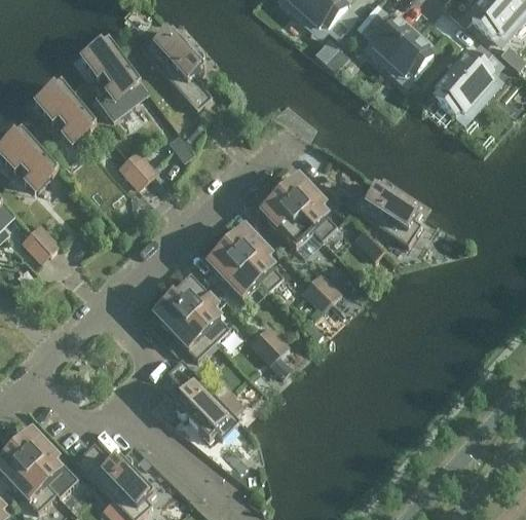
[(357,16),(338,0),(290,0),(289,1),(320,29),(323,25),(338,38),(357,16)]
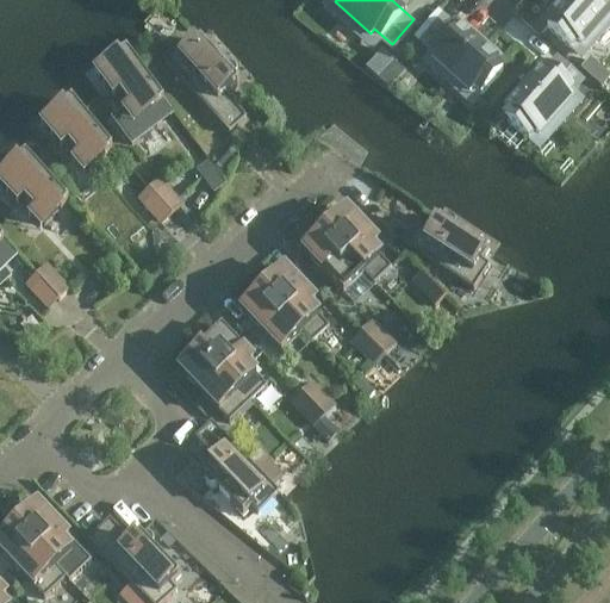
[(609,10),(609,2),(609,1),(609,0),(566,0),(547,22),(572,44),(577,37),(582,42),(609,10)]
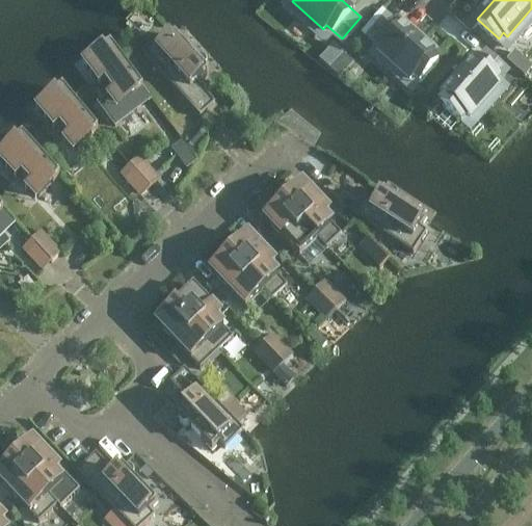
[(437,56),(387,11),(368,32),(382,46),(378,50),(409,77),(414,73),(419,78),(437,56)]
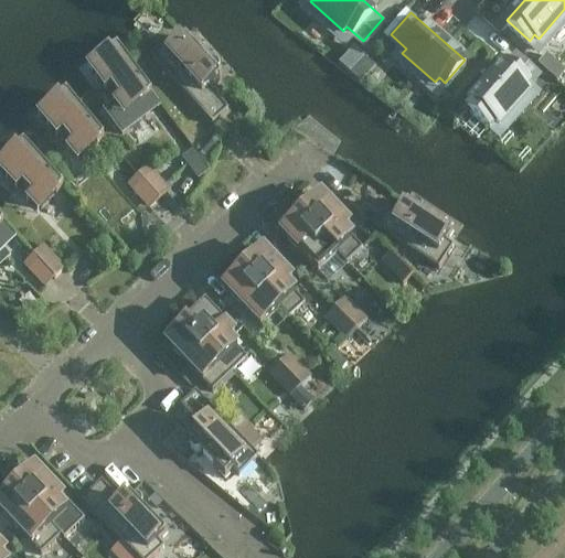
[(221,73),(185,33),(177,40),(171,34),(151,51),(212,119),(227,105),(209,84),(221,73)]
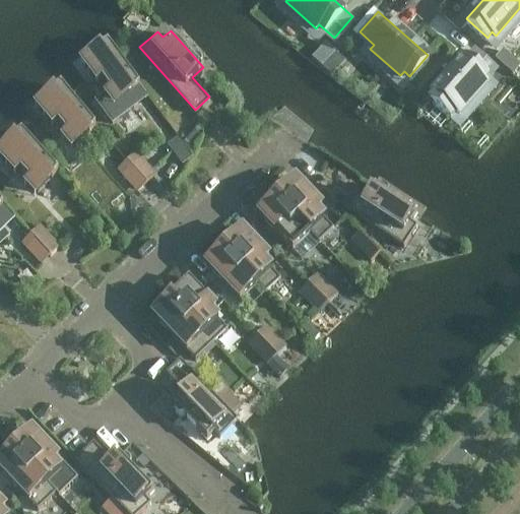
[(129,90),(140,82),(108,39),(98,46),(98,45),(81,56),(96,77),(103,73),(112,85),(100,93),(116,116),(137,102),(129,90)]
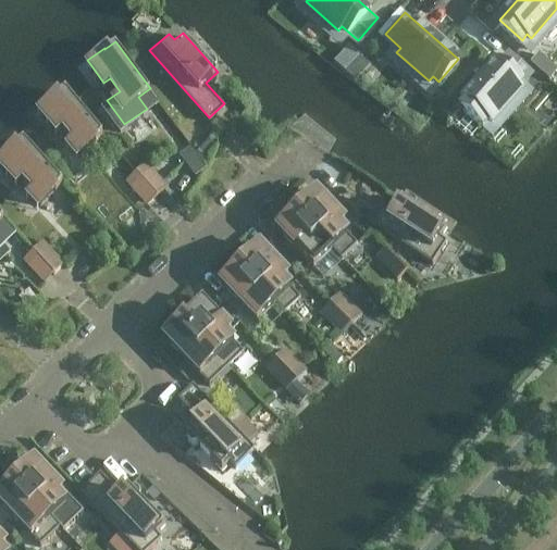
[(521,88),(517,85),(531,69),(509,49),(460,102),(483,123),(487,117),(493,121),(521,88)]
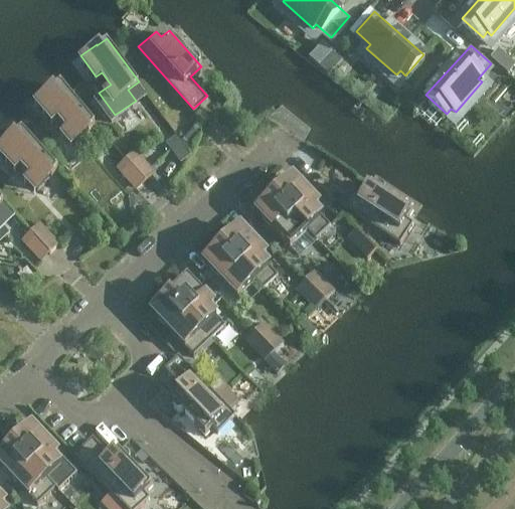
[(95,121),(69,91),(60,80),(51,88),(50,88),(35,100),(52,120),(57,115),(67,127),(63,129),(73,141),(86,130),(84,129),(88,126),(88,127),(95,121)]
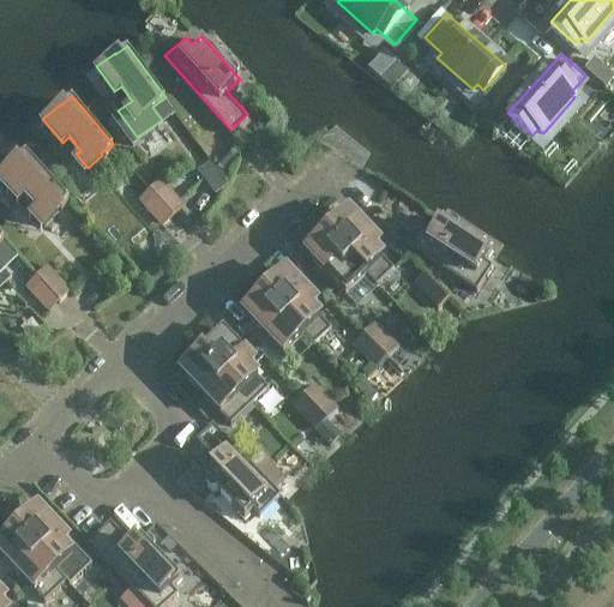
[(68,197),(37,164),(25,151),(14,161),(0,173),(0,179),(18,199),(24,193),(36,206),(32,210),(44,222),(59,209),(56,208),(60,204),(61,205),(68,197)]
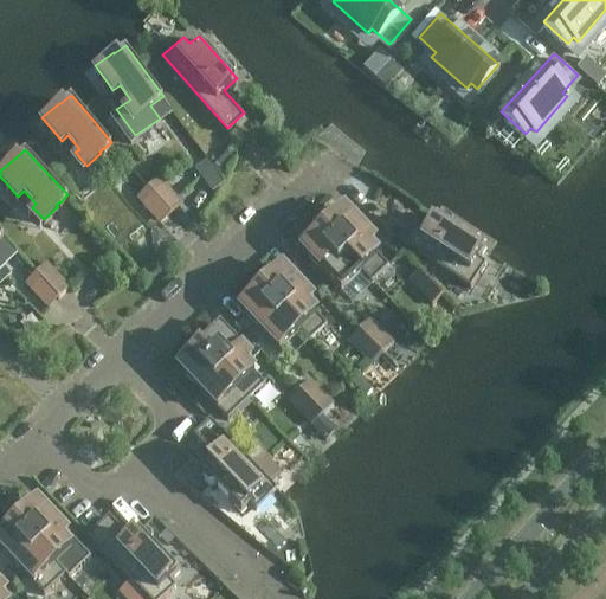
[(210,153),(198,160),(212,181),(223,174),(210,153)]
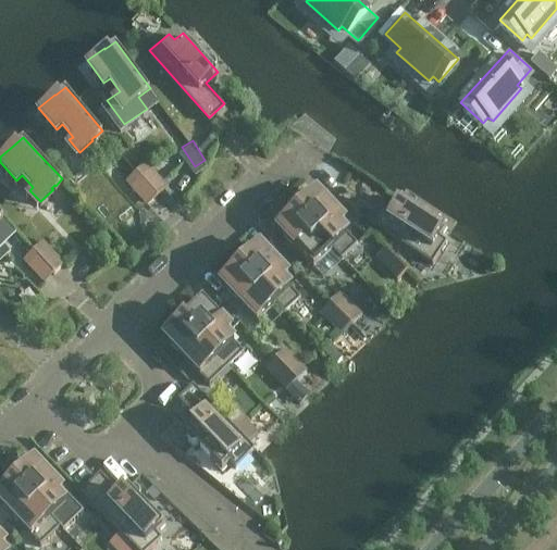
[(152,165),(146,159),(136,167),(152,186),(162,177),(152,165)]
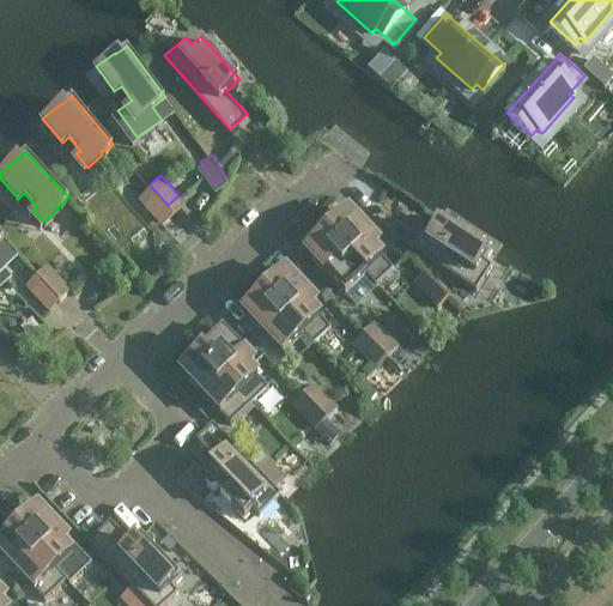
[(168,205),(150,185),(138,195),(157,216),(168,205)]
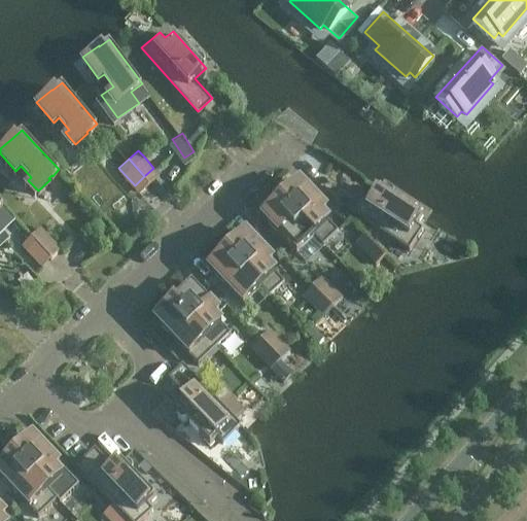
[(326,206),(299,177),(296,179),(292,174),(282,184),(286,188),(279,196),(315,233),(323,242),(338,228),(321,210),(326,206)]
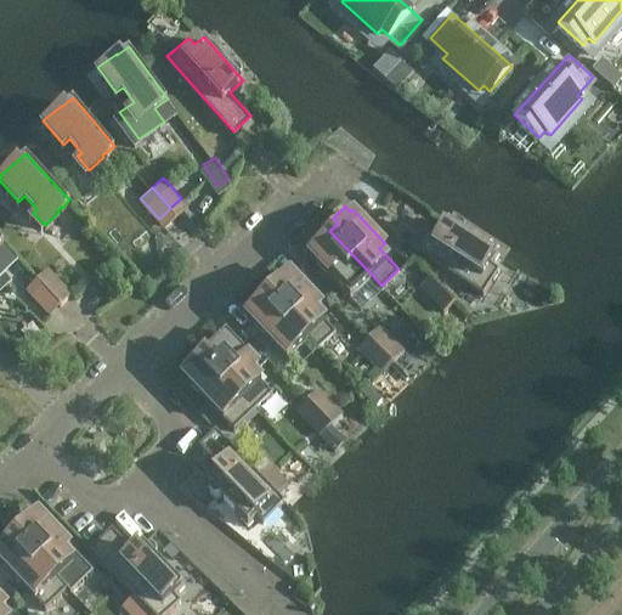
[(497,250),(482,241),(448,219),(439,233),(427,226),(414,246),(482,291),(498,266),(491,261),(497,250)]
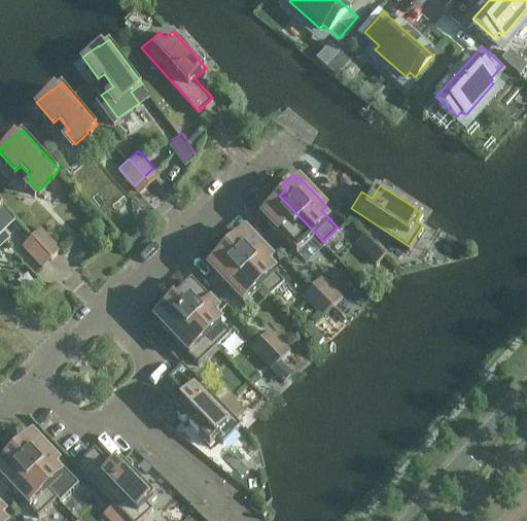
[(315,233),(279,196),(270,205),(274,209),(266,217),(296,249),(315,233)]
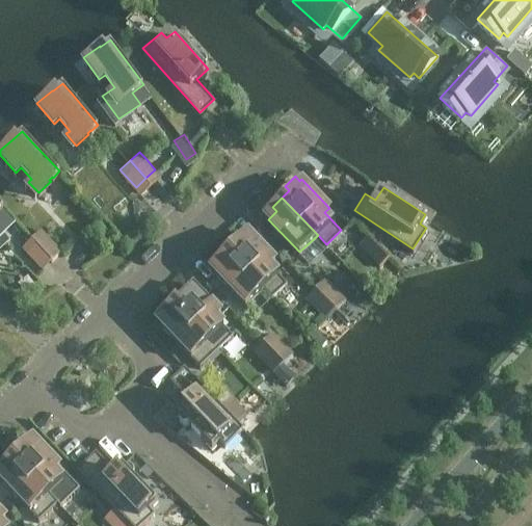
[(0,224),(10,213),(0,202),(0,227),(2,226),(0,224)]
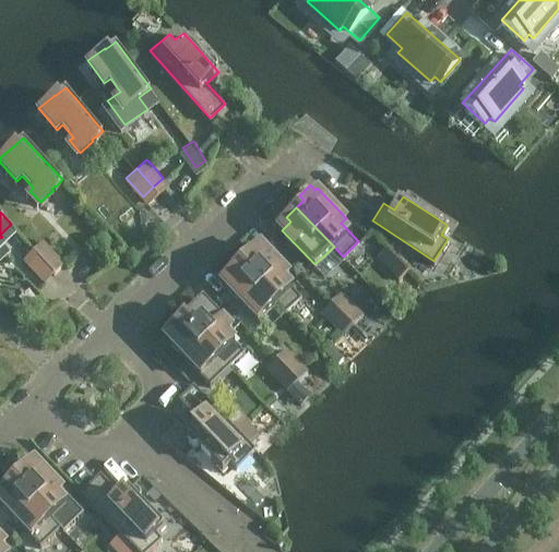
[(64,261),(43,238),(33,247),(47,263),(54,271),(64,261)]
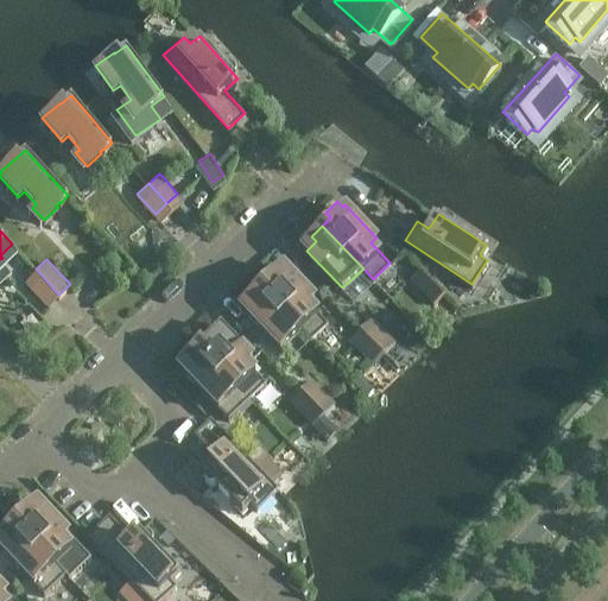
[(315,297),(283,263),(260,284),(301,327),(311,337),(328,322),(309,302),(315,297)]
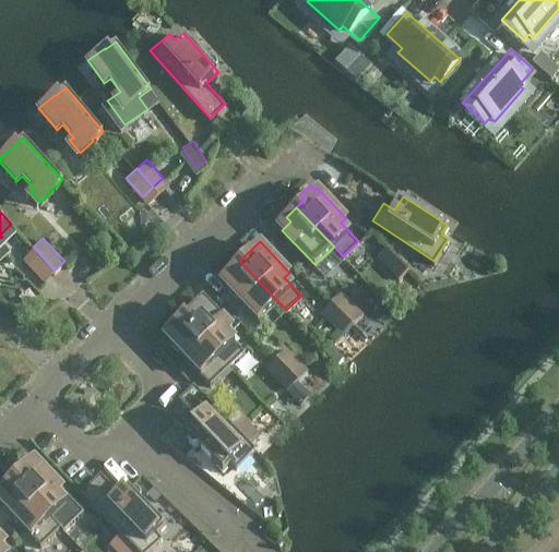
[(408,266),(387,244),(377,253),(399,276),(408,266)]
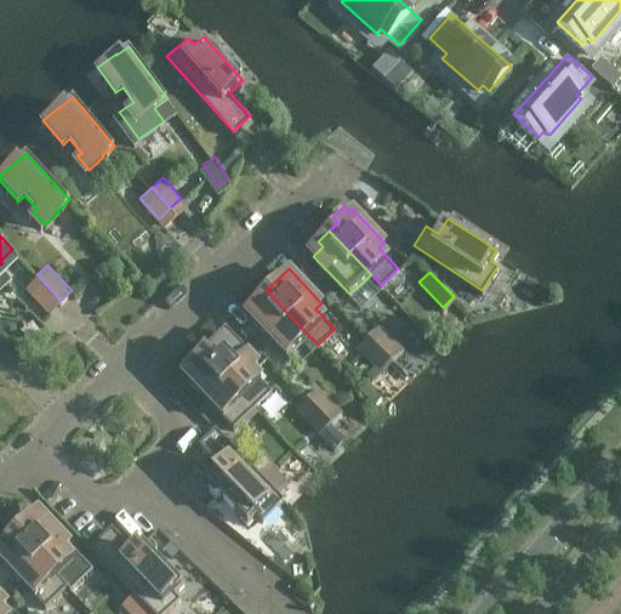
[(36,274),(26,285),(33,293),(41,303),(52,293),(36,274)]
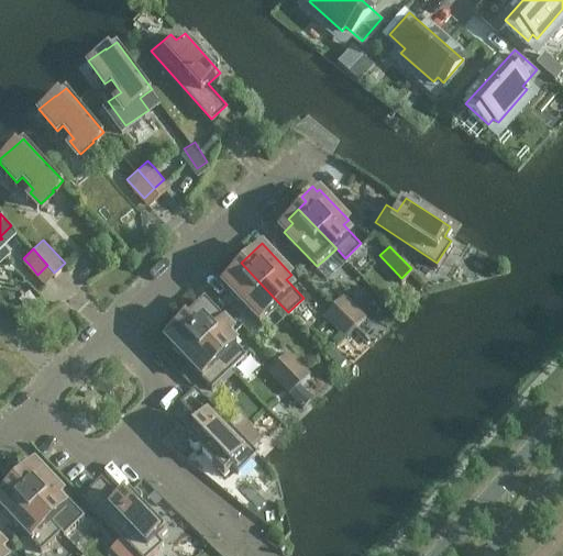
[(278,302),(241,263),(230,273),(235,278),(227,287),(260,321),(278,302)]
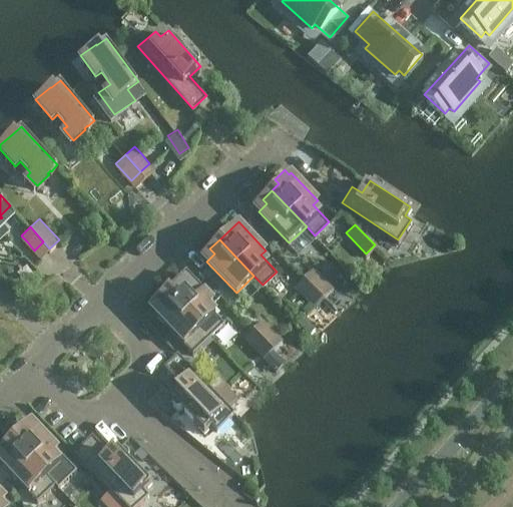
[(333,287),(314,267),(304,275),(324,296),(333,287)]
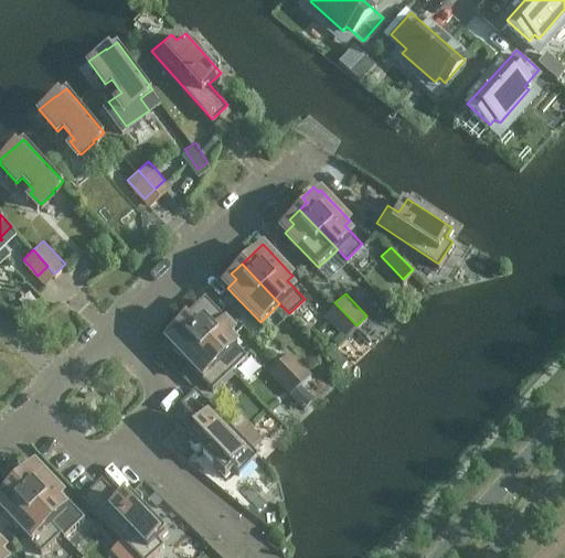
[(235,330),(205,299),(185,317),(233,366),(247,353),(230,335),(235,330)]
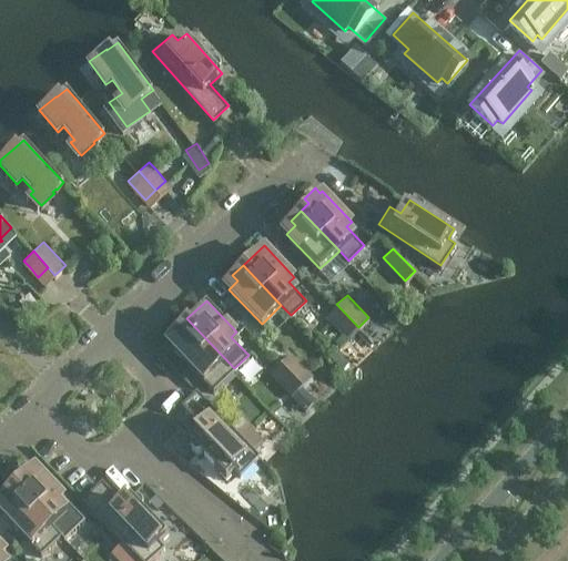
[(336,304),(326,314),(348,336),(358,327),(336,304)]
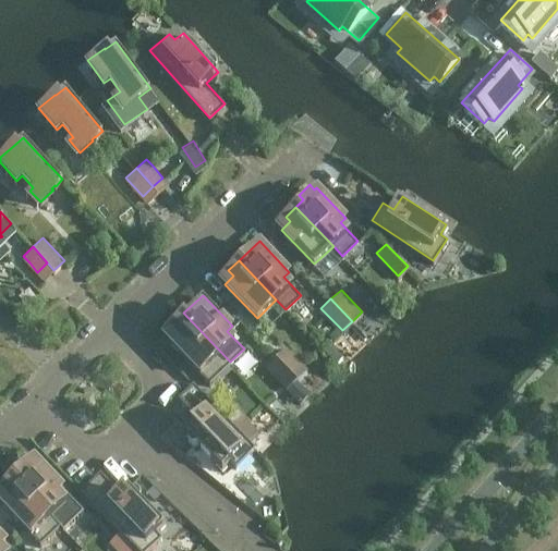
[(230,362),(183,313),(171,325),(177,330),(168,338),(209,381),(230,362)]
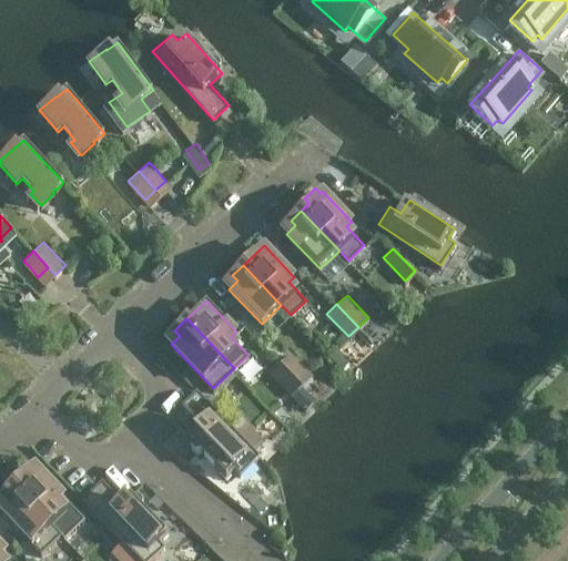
[(313,374),(291,352),(281,361),(302,384),(313,374)]
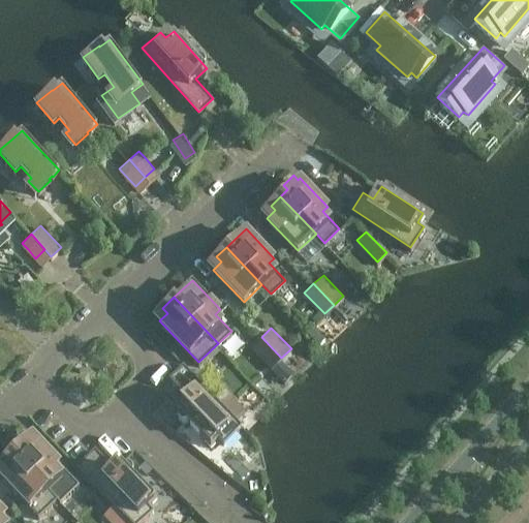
[(281,358),(261,337),(252,346),(272,367),(278,362),(281,358)]
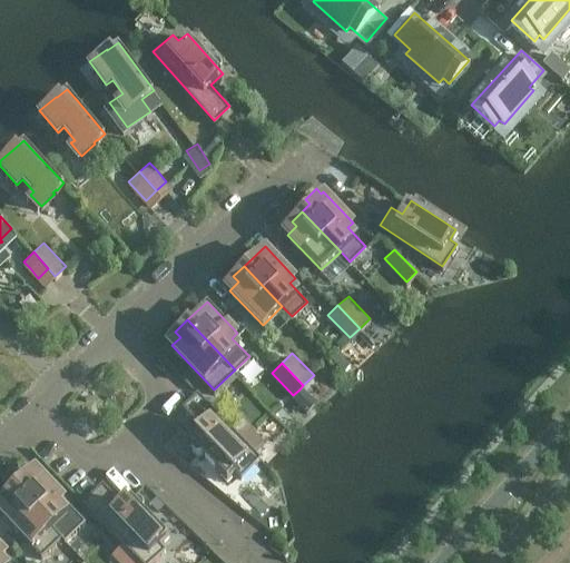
[(232,425),(197,391),(183,405),(202,426),(190,437),(194,441),(192,443),(192,445),(193,447),(194,450),(195,451),(197,451),(199,451),(202,450),(227,476),(235,468),(242,475),(261,456),(254,448),(232,425)]
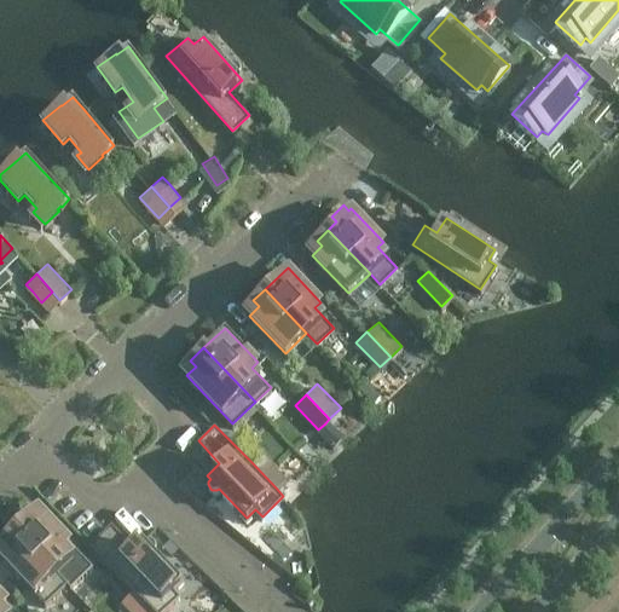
[(287,477),(262,451),(252,462),(276,488),(287,477)]
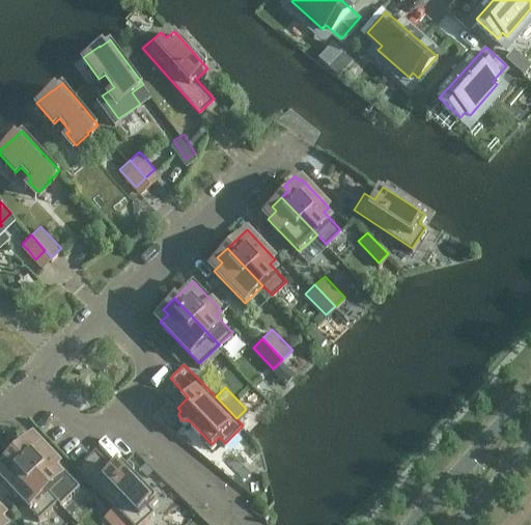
[(79,485),(32,435),(14,451),(50,489),(58,498),(61,501),(79,485)]
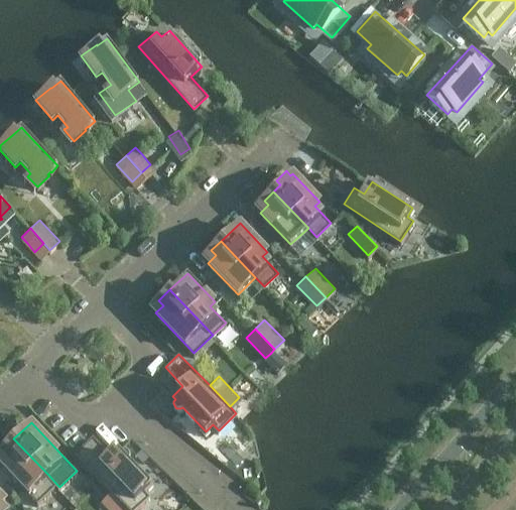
[(151,483),(129,459),(130,457),(130,455),(130,453),(129,452),(127,450),(125,450),(123,450),(121,451),(118,448),(107,458),(99,450),(103,447),(93,435),(75,453),(129,509),(134,509),(149,496),(144,490),(151,483)]
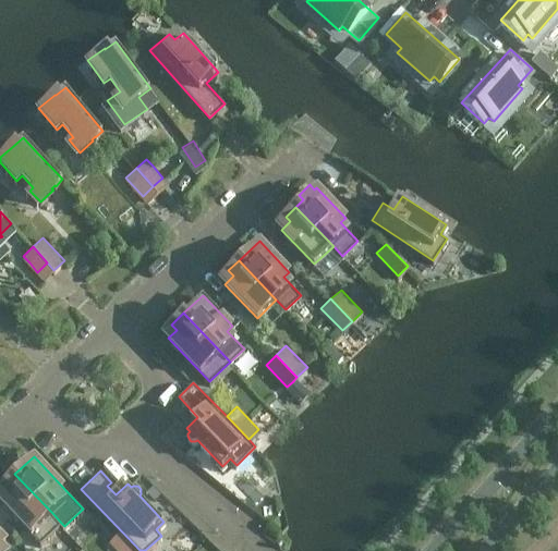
[(52,513),(14,474),(2,486),(8,490),(0,498),(0,499),(40,542),(61,523),(52,513)]
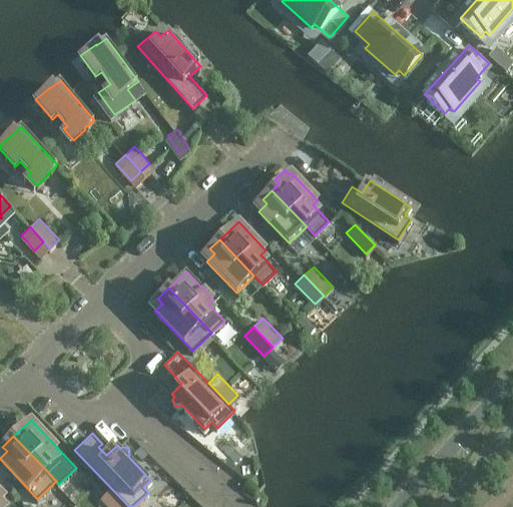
[(128,506),(109,486),(98,497),(108,506),(128,506)]
